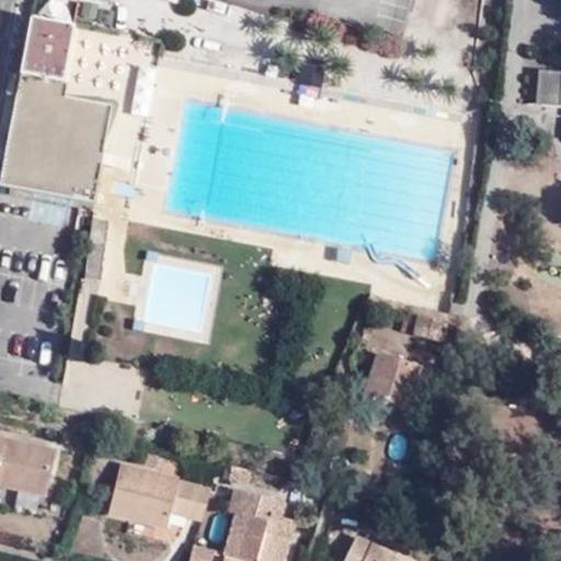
[(60,82),(65,83),(72,30),(29,22),(1,189),(100,204),(107,148),(115,114),(115,109),(112,105),(109,103),(68,99),(58,98),(60,82)]
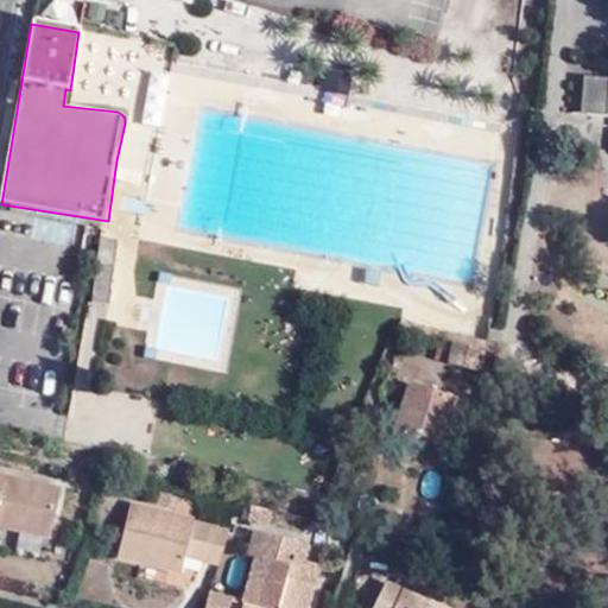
[(590,126),(605,126),(606,92),(607,80),(583,78),(581,114),(590,114),(590,126)]
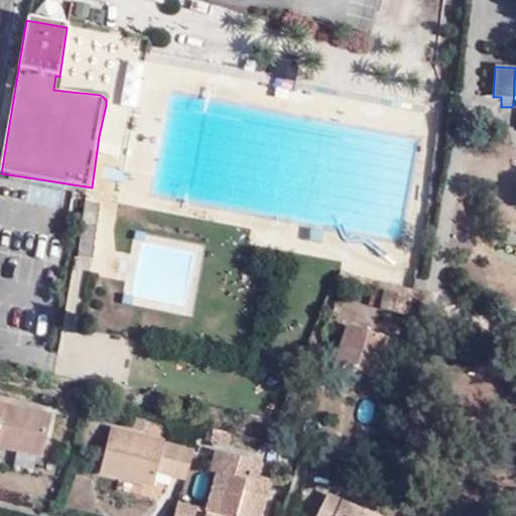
[(65,77),(59,77),(55,76),(53,90),(62,91),(65,77)]
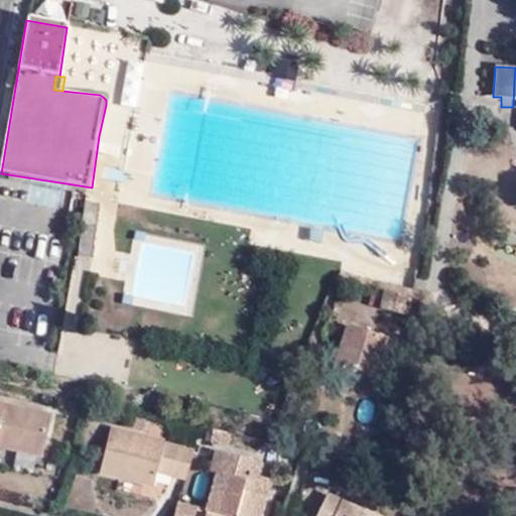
[(105,204),(89,202),(86,226),(101,227),(105,204)]
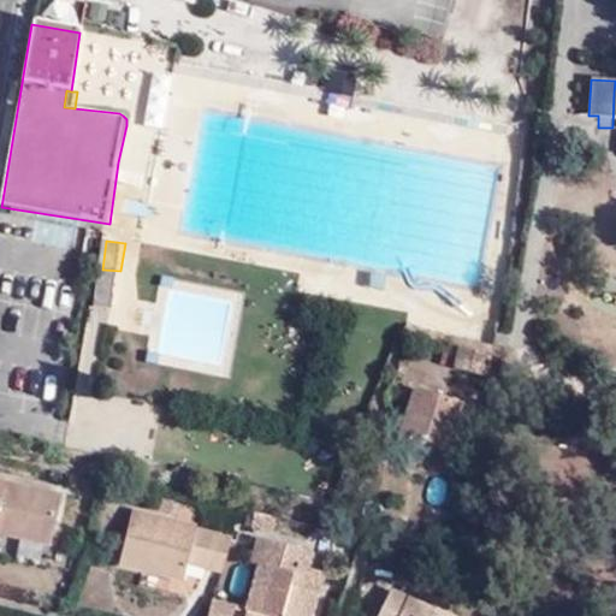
[(490,359),(461,350),(455,369),(484,378),(490,359)]
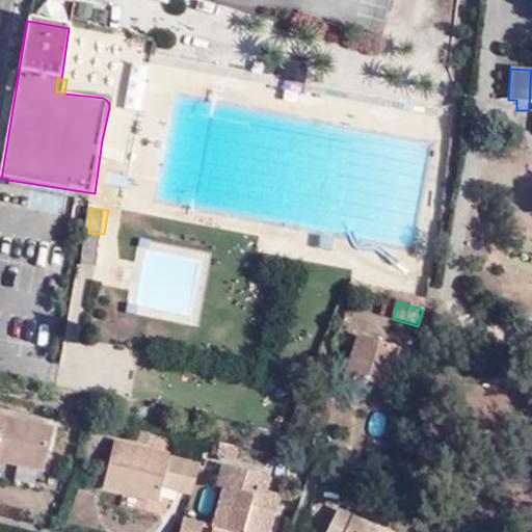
[(401,353),(358,340),(343,384),(367,393),(371,384),(390,390),(401,353)]
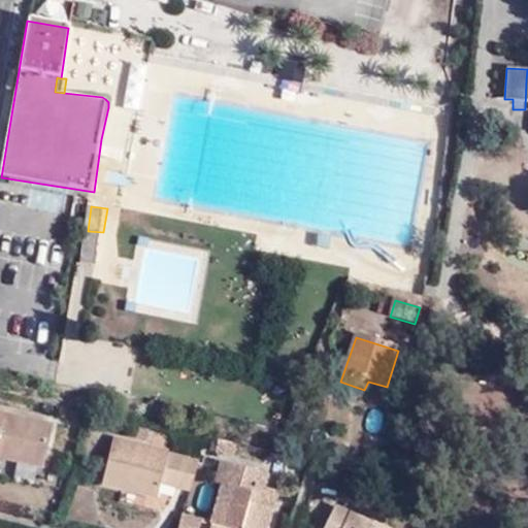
[(81,407),(66,404),(64,414),(79,418),(81,407)]
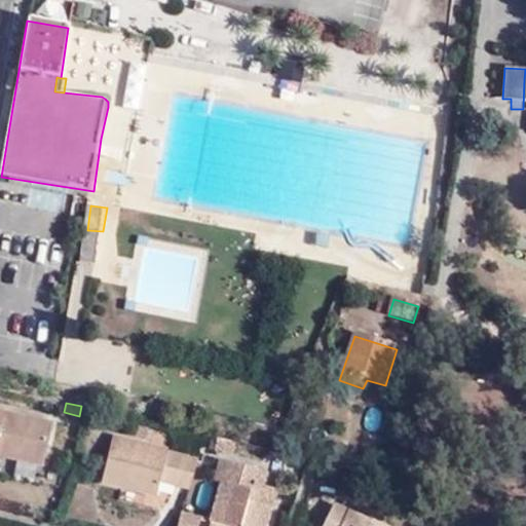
[(50,416),(0,405),(0,450),(42,460),(50,416)]
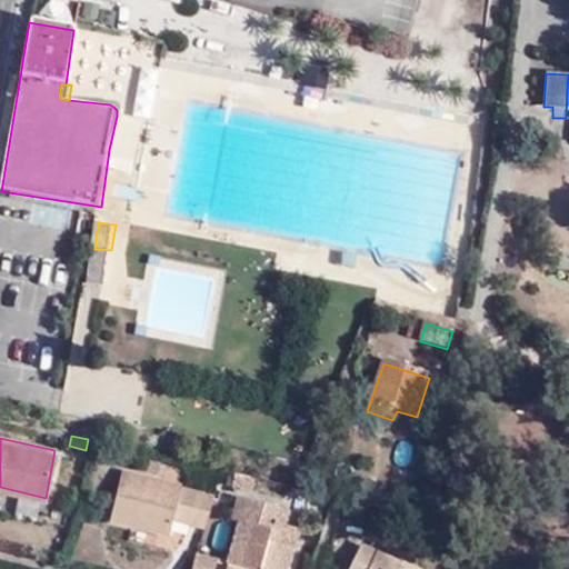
[(251,469),(232,466),(228,478),(247,482),(251,469)]
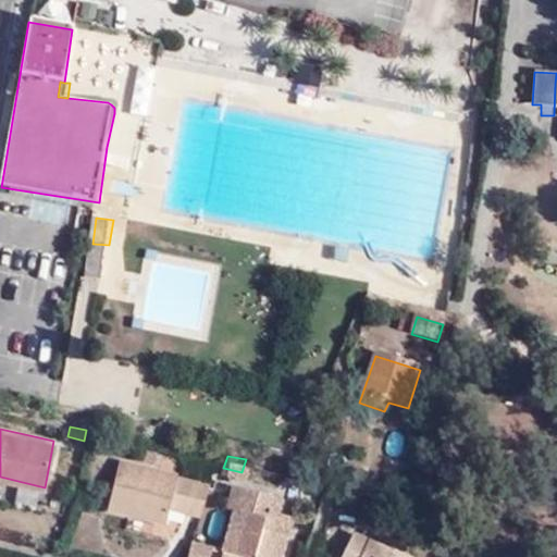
[(197,511),(206,479),(116,457),(106,499),(162,516),(166,504),(171,487),(185,491),(180,507),(197,511)]
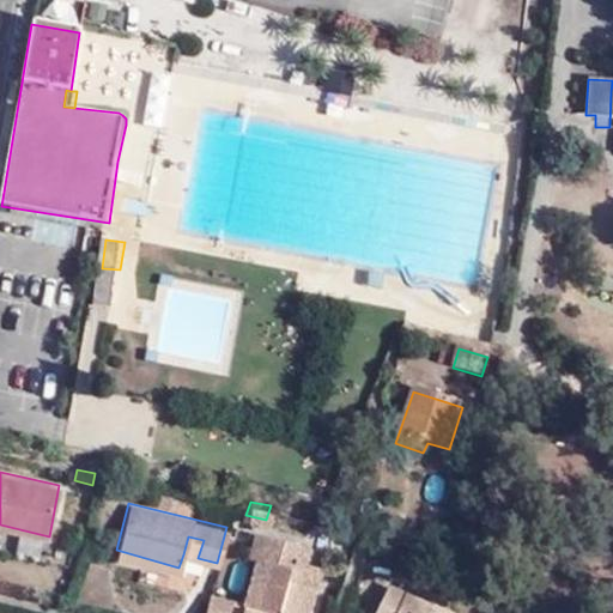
[(291,552),(296,536),(255,527),(247,554),(254,557),(242,599),(271,608),(268,612),(304,612),(314,578),(304,577),(310,557),(305,556),(291,552)]
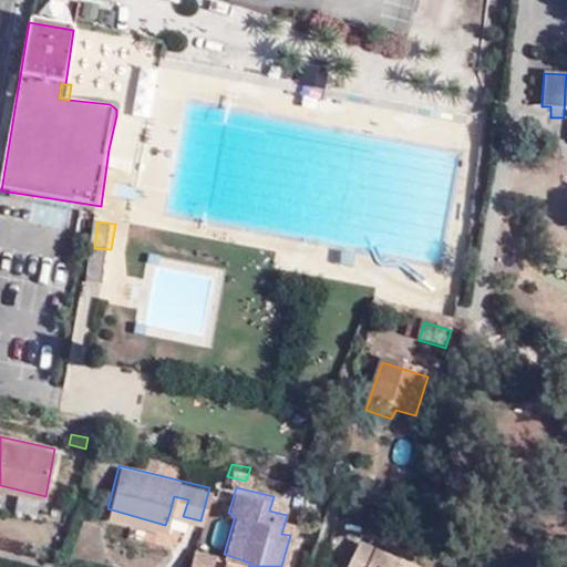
[(174,496),(169,513),(183,516),(188,500),(174,496)]
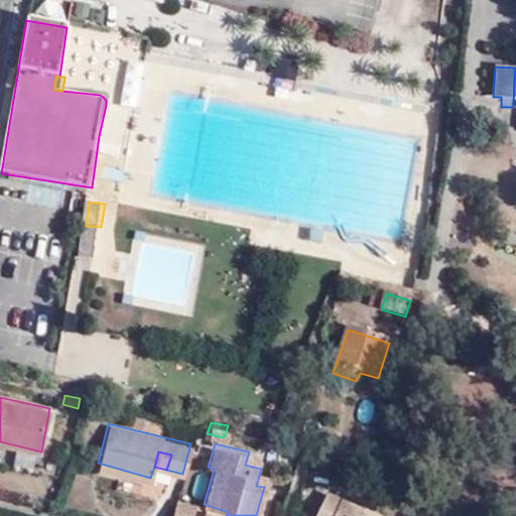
[(260,455),(249,452),(245,465),(257,468),(260,455)]
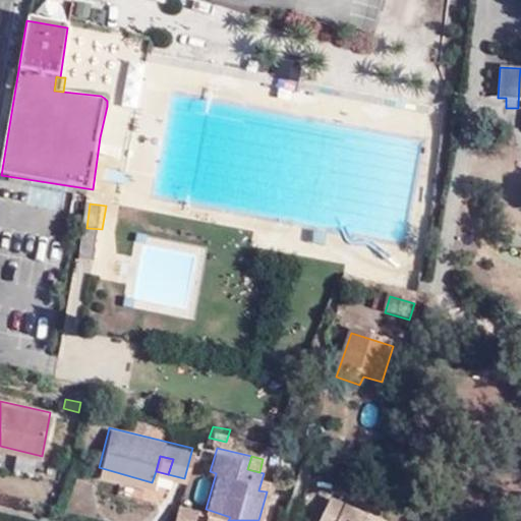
[(272,475),(264,473),(258,490),(267,491),(272,475)]
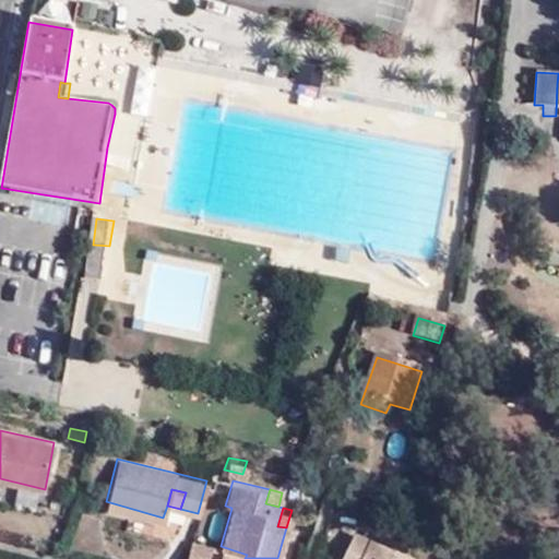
[(392,558),(395,552),(356,534),(342,558),(392,558)]
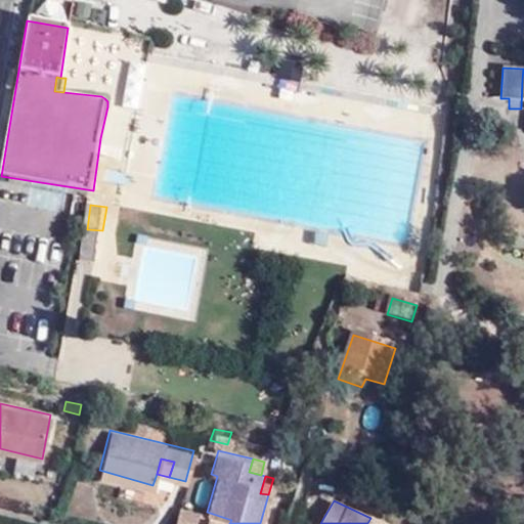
[(179,505),(173,523),(194,523),(199,510),(179,505)]
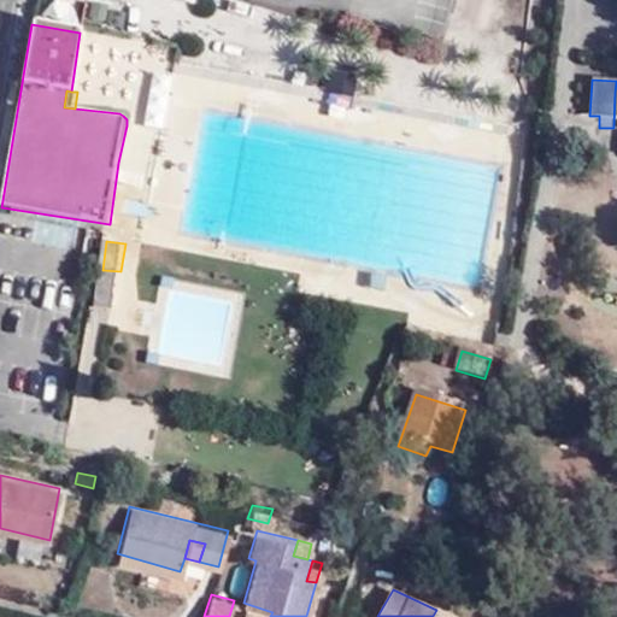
[(270,616),(272,612),(244,603),(239,616),(244,616),(270,616)]
